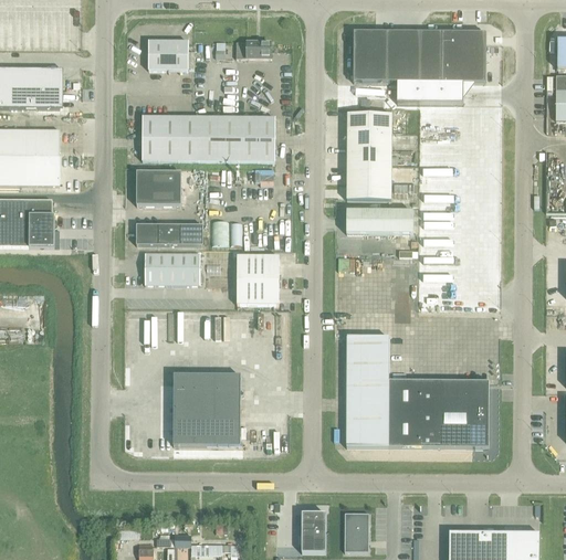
[(353,80),(397,81),(397,102),(463,102),(463,81),(485,81),(485,31),(354,30),(353,80)]
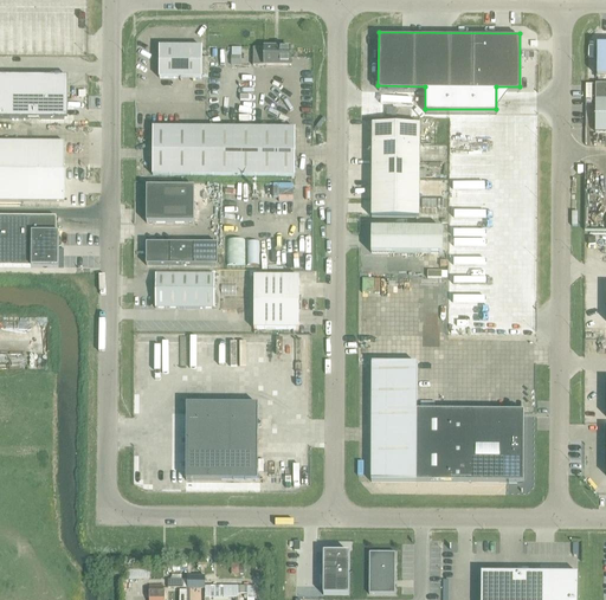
[(201,43),(159,42),(159,73),(201,73),(201,43)]
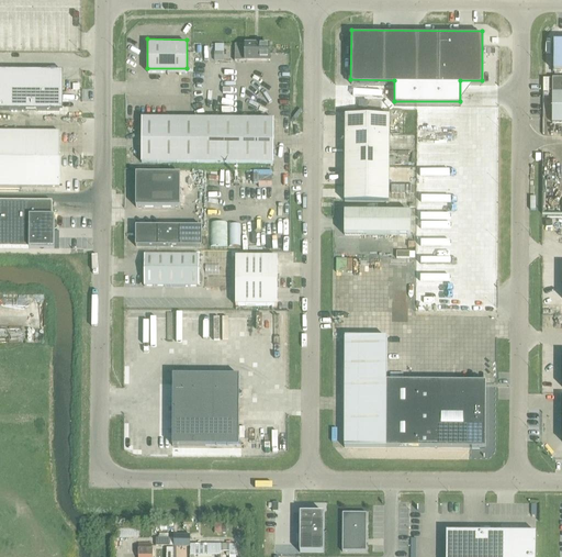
[(234,56),(268,56),(268,40),(234,40),(234,56)]
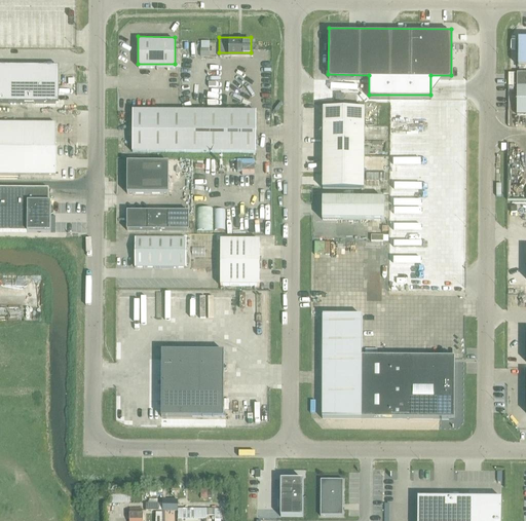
[(210,44),(209,44),(200,44),(200,52),(209,52),(210,44)]
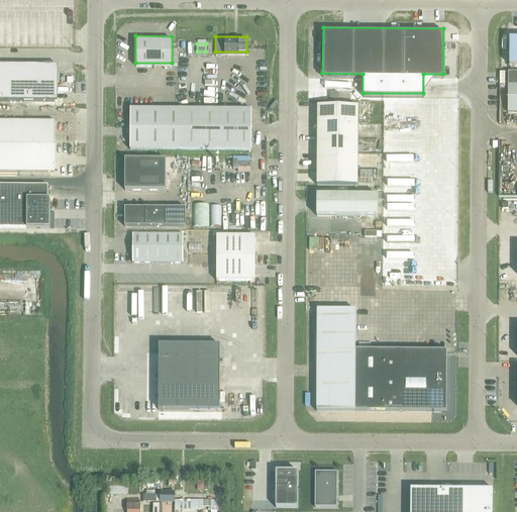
[(0,96),(55,97),(55,61),(0,60),(0,96)]
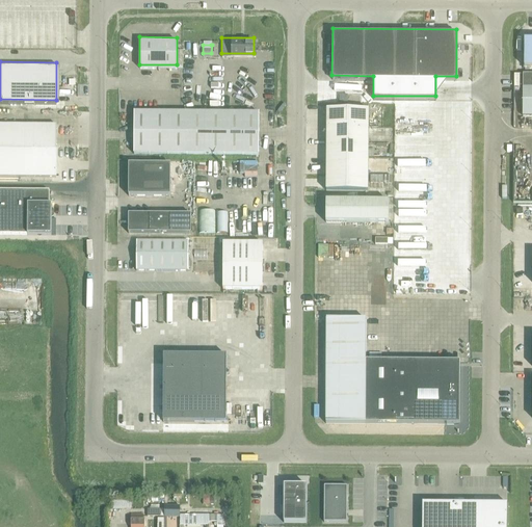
[(531,69),(523,70),(523,111),(531,111),(531,69)]
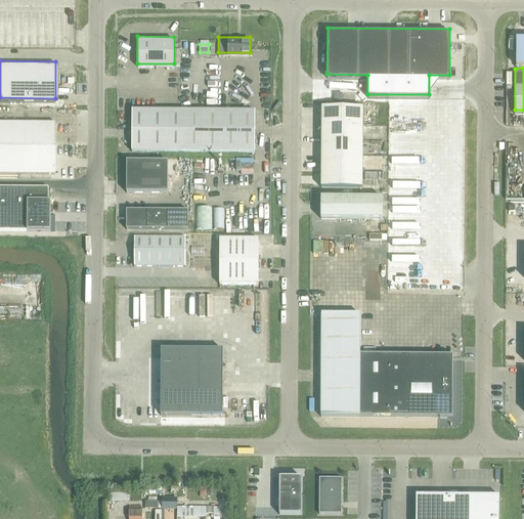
[(321,120),(362,121),(363,103),(321,103),(321,120)]
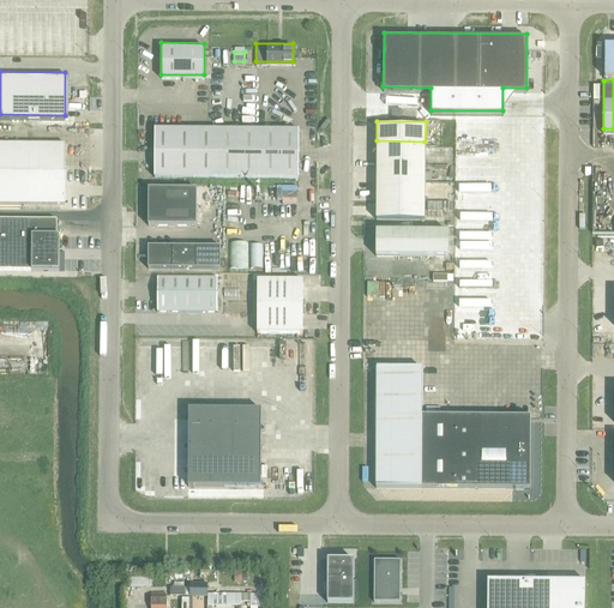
[(227,173),(227,125),(155,125),(155,173),(227,173)]
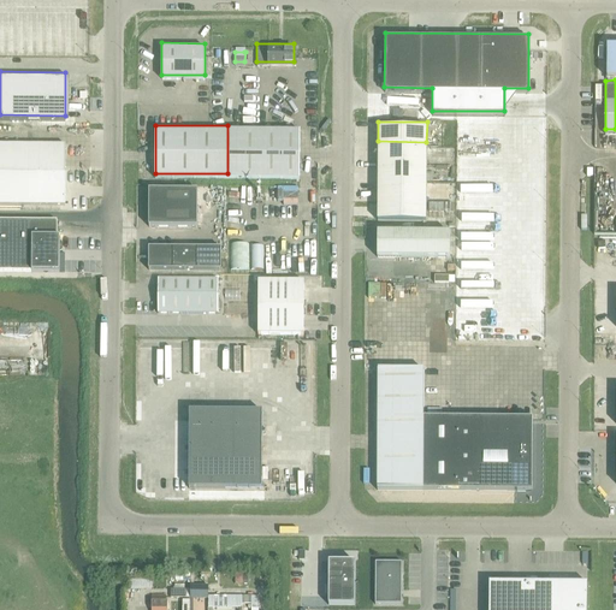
[(227,125),(227,173),(300,175),(300,125),(227,125)]
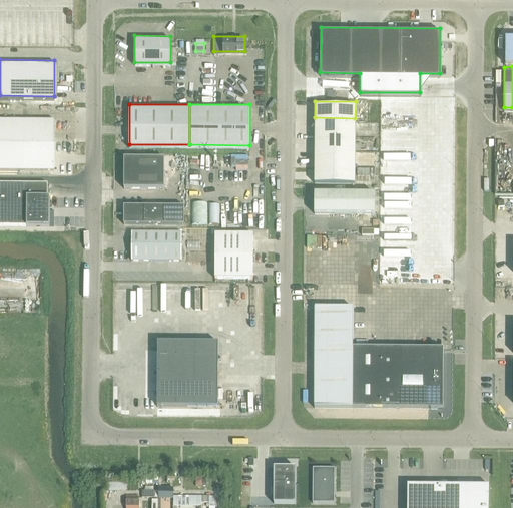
[(0,115),(0,165),(54,166),(54,116),(0,115)]
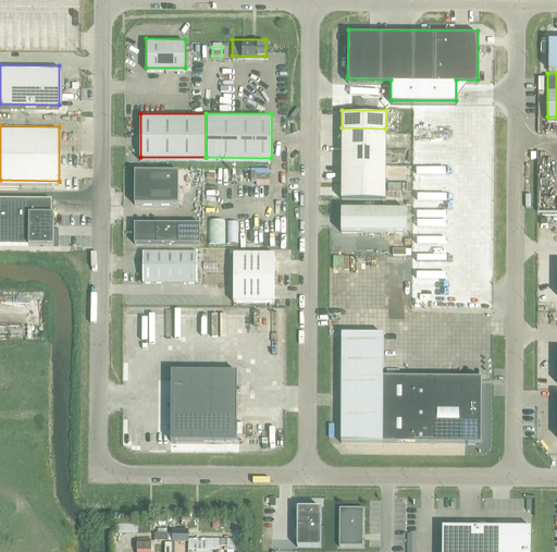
[(385,129),(342,127),(342,145),(385,145),(385,129)]
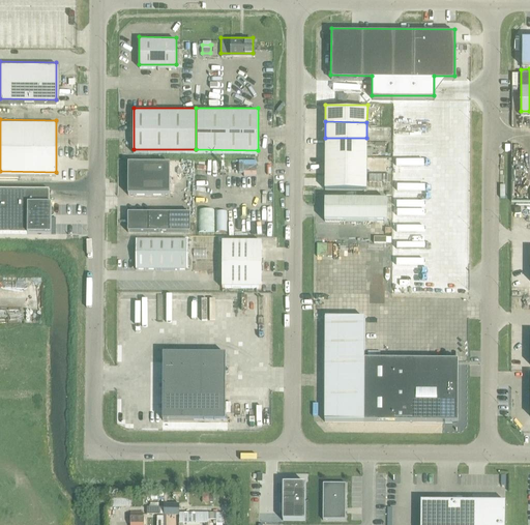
[(366,138),(325,138),(325,152),(366,152),(366,138)]
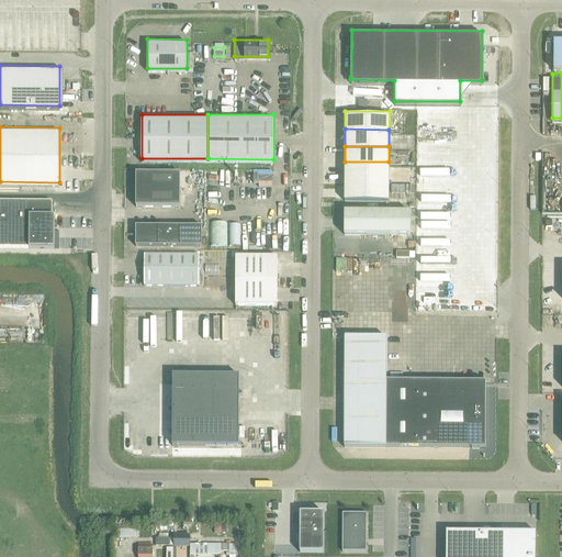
[(345,162),(344,179),(389,180),(389,162),(345,162)]
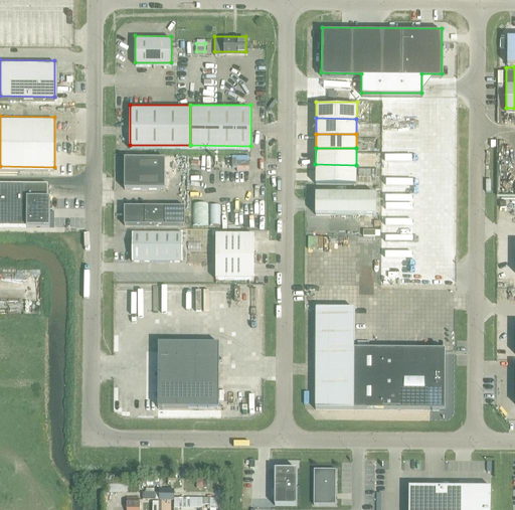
[(165,155),(125,155),(124,185),(165,185),(165,155)]
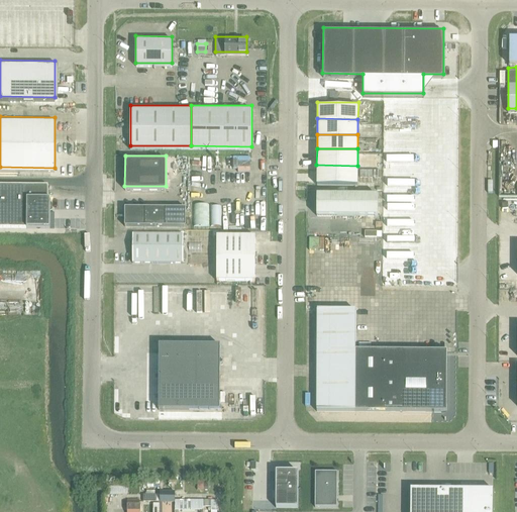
[(357,166),(316,165),(316,181),(357,182),(357,166)]
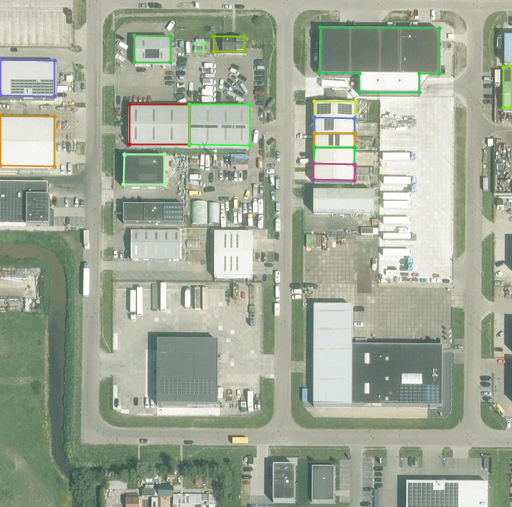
[(49,222),(49,193),(47,192),(47,179),(0,178),(0,221),(26,221),(26,222),(49,222)]
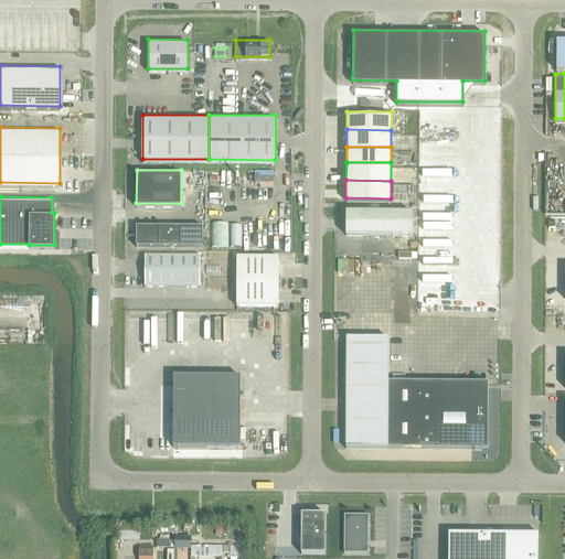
[(413,232),(413,210),(345,208),(345,232),(413,232)]
